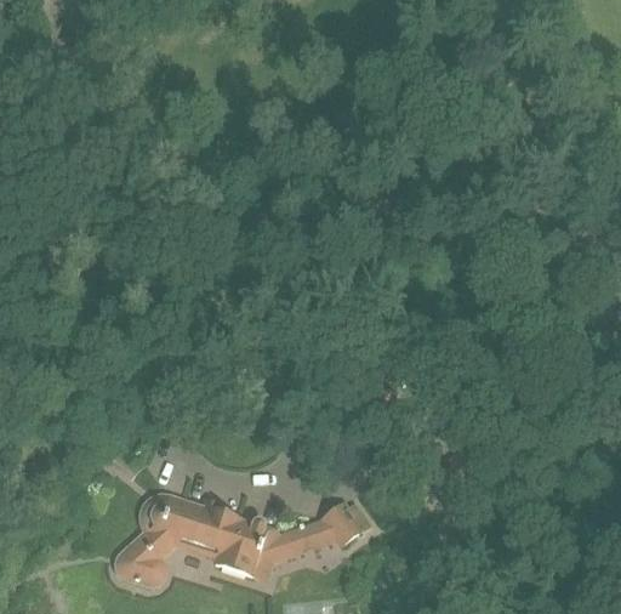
[(110,461),(120,468),(130,458),(119,450),(110,461)]
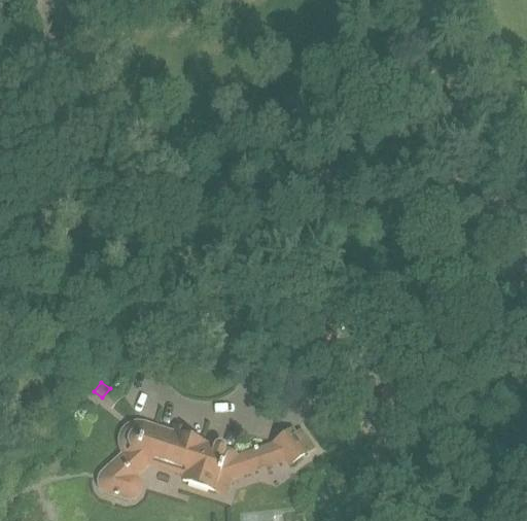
[(186,466),(183,477),(227,490),(233,474),(284,454),(274,438),(238,450),(144,421),(140,420),(134,420),(130,420),(126,422),(123,424),(119,428),(118,431),(116,436),(116,440),(117,444),(118,448),(120,451),(100,469),(97,473),(96,476),(95,481),(96,485),(98,488),(102,491),(104,492),(127,499),(131,498),(135,496),(138,494),(140,490),(141,486),(141,482),(140,478),(139,476),(136,472),(152,456),(186,466)]
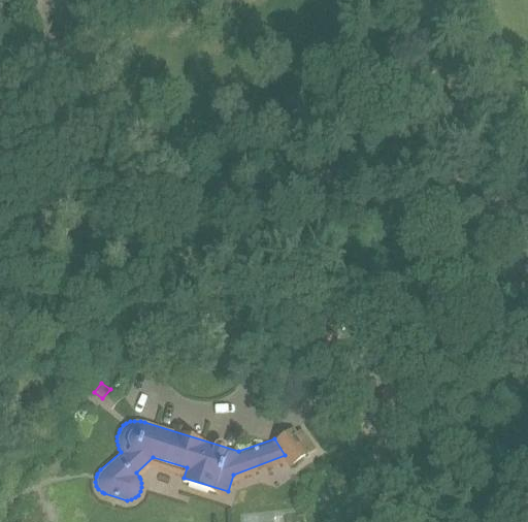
[(285,455),(289,460),(311,447),(296,424),(274,438),(285,455)]
